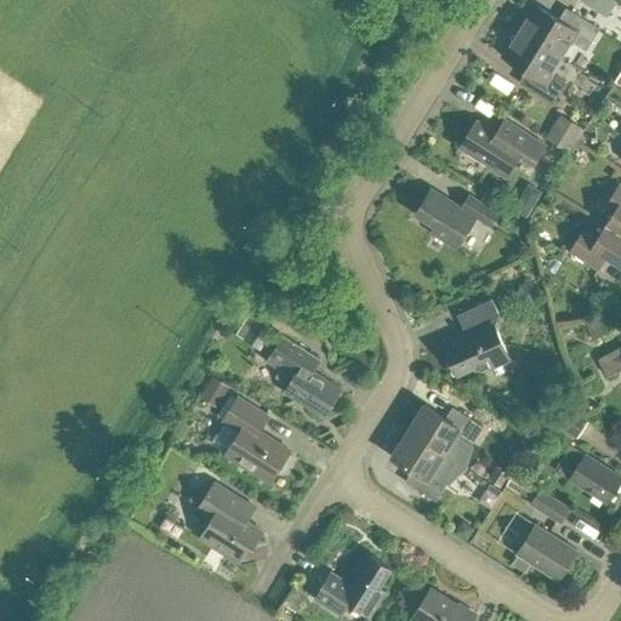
[(614,0),(577,0),(607,18),(617,3),(614,0)]
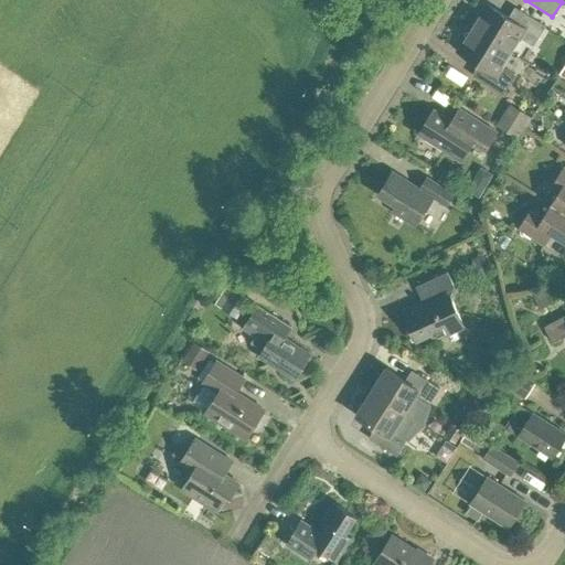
[(472,28),(510,52),(520,38),(533,46),(545,27),(520,10),(513,21),(487,4),(472,28)]
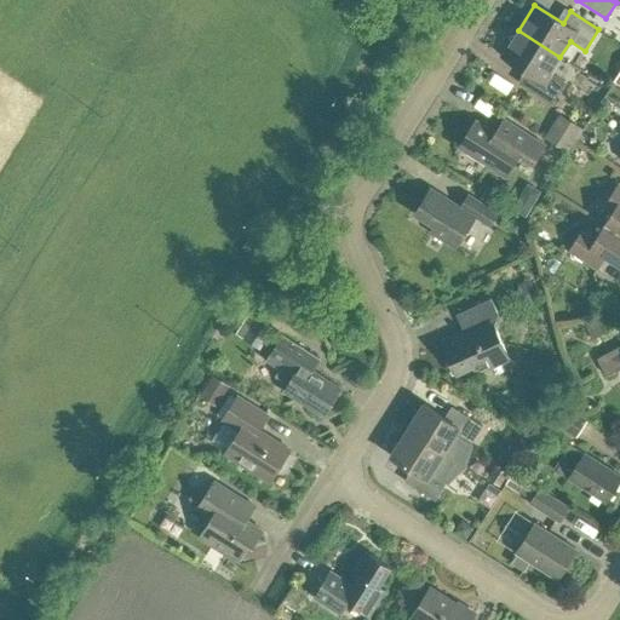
[(550,73),(560,57),(518,30),(503,57),(530,75),(523,86),(551,103),(564,82),(550,73)]
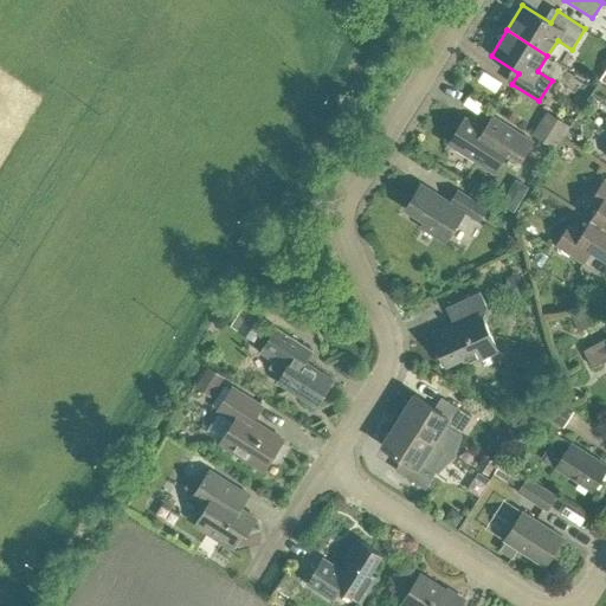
[(565,79),(580,91),(594,71),(579,60),(565,79)]
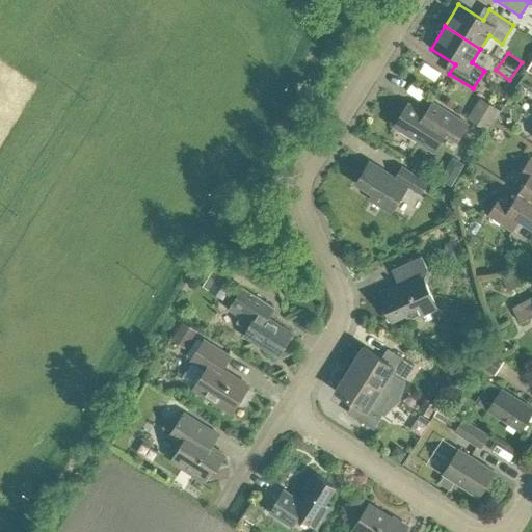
[(485,133),(498,112),(478,100),(466,121),(485,133)]
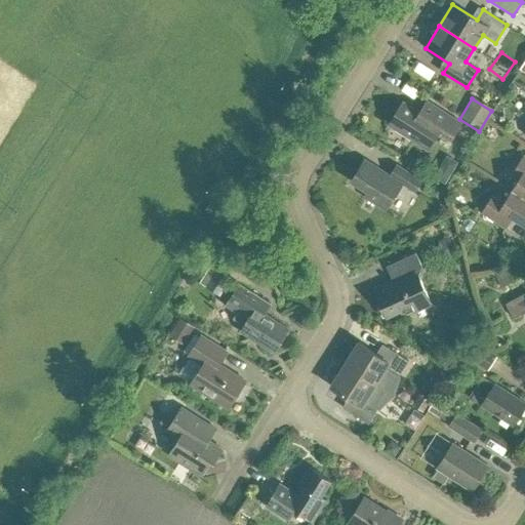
[(417,111),(402,102),(388,124),(429,150),(443,128),(453,134),(461,123),(425,99),(417,111)]
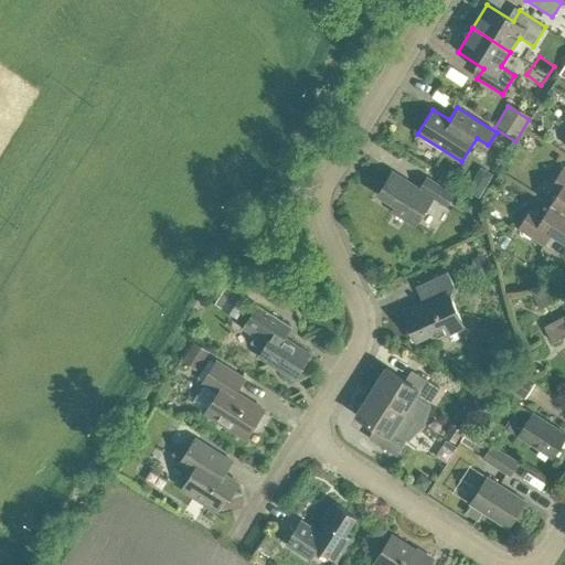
[(551,204),(564,213),(564,167),(564,166),(552,185),(560,191),(551,204)]
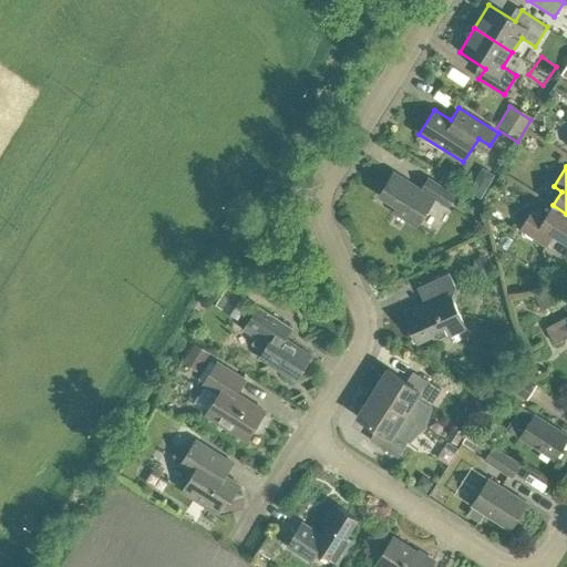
[(481,169),(467,192),(480,198),(493,176),(481,169)]
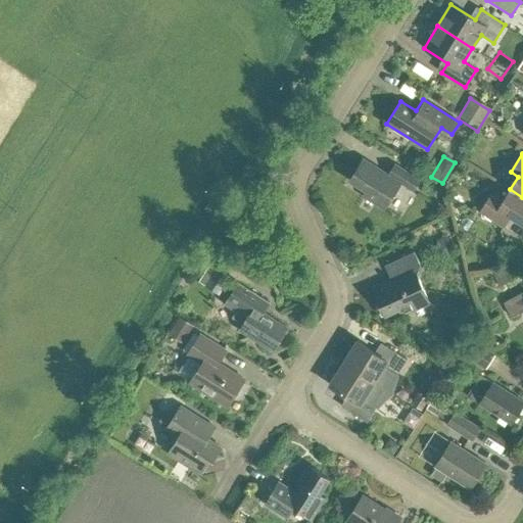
[(389,175),(364,159),(350,181),(366,191),(363,196),(383,209),(400,183),(413,190),(420,180),(395,164),(389,175)]
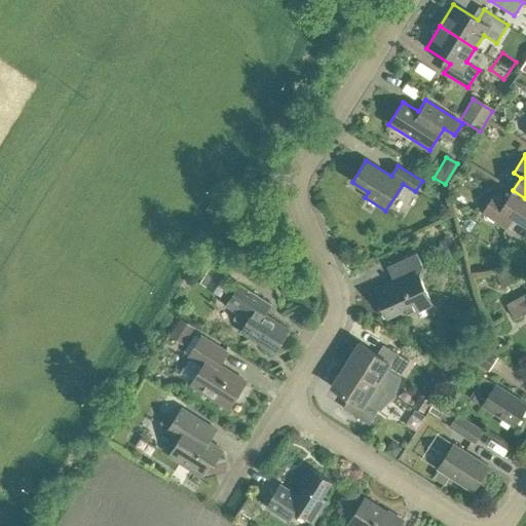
[(525,226),(525,198),(513,190),(504,202),(493,195),(482,214),(506,229),(514,219),(525,226)]
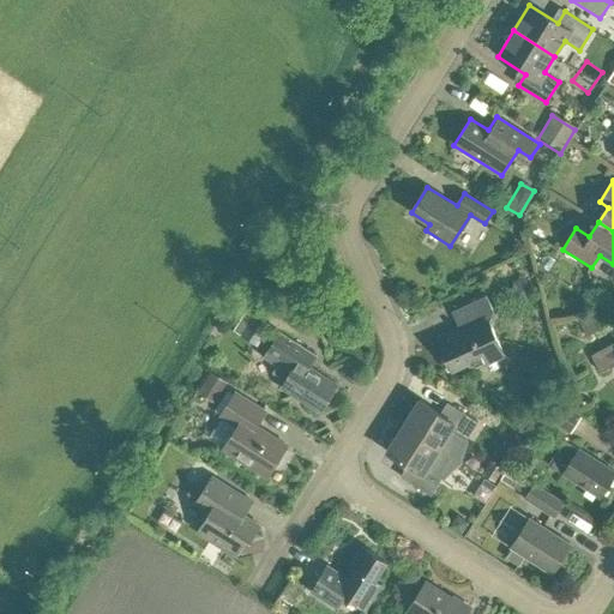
[(524,277),(512,282),(521,302),(533,298),(524,277)]
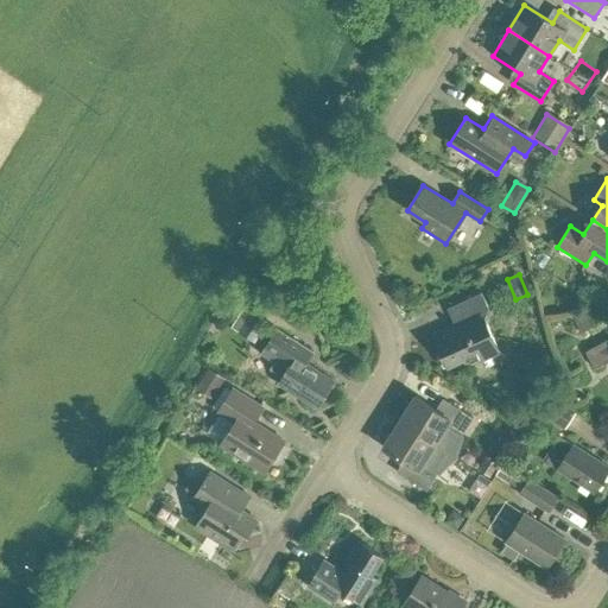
[(468,366),(499,352),(483,317),(485,317),(488,308),(481,292),(448,309),(455,325),(434,335),(448,366),(464,358),(468,366)]
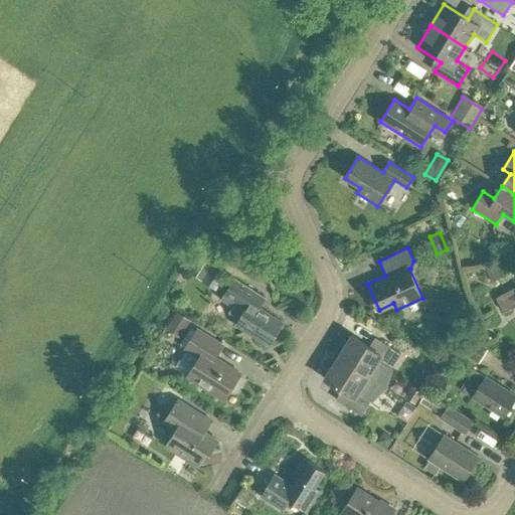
[(215,291),(226,274),(212,265),(201,282),(215,291)]
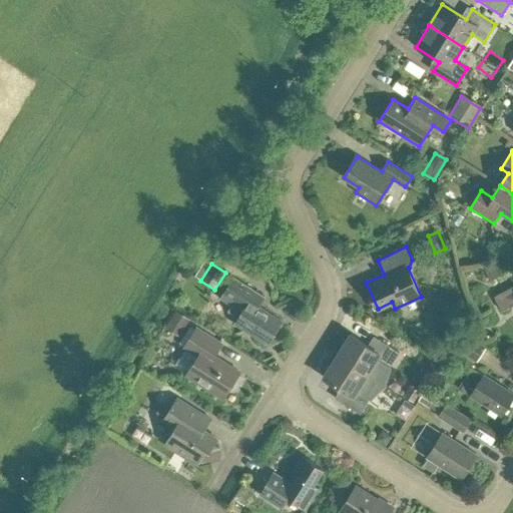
[(264,298),(244,285),(232,278),(219,299),(231,306),(227,311),(238,318),(234,324),(268,344),(282,322),(259,307),(264,298)]
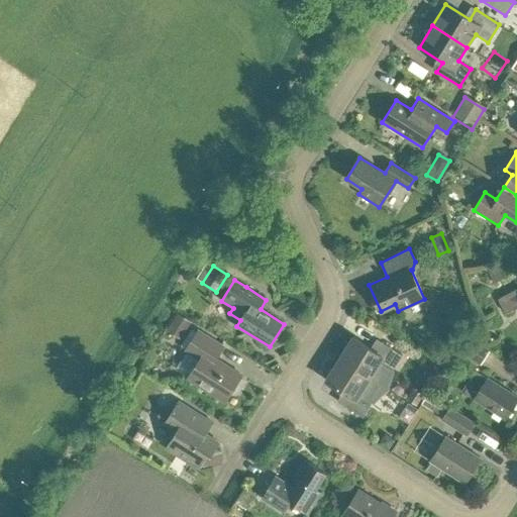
[(516,288),(498,299),(506,313),(516,306),(516,288)]
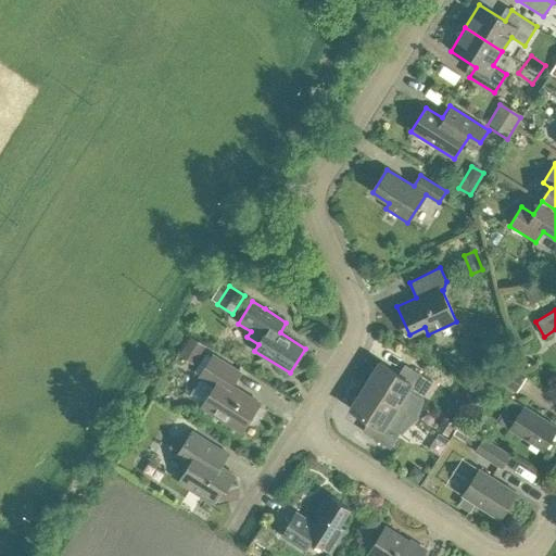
[(205,346),(191,338),(179,356),(193,365),(205,346)]
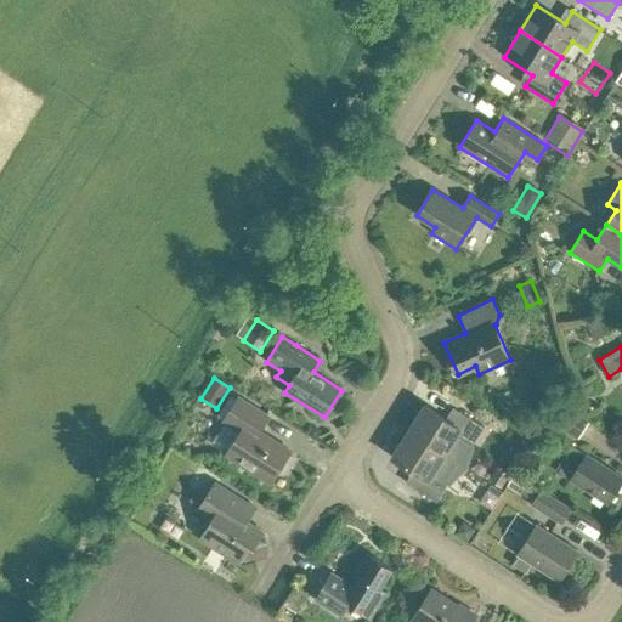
[(286,473),(293,461),(292,457),(289,454),(290,451),(260,431),(269,417),(238,397),(224,420),(241,431),(226,454),(271,484),(278,471),(282,474),(286,473)]
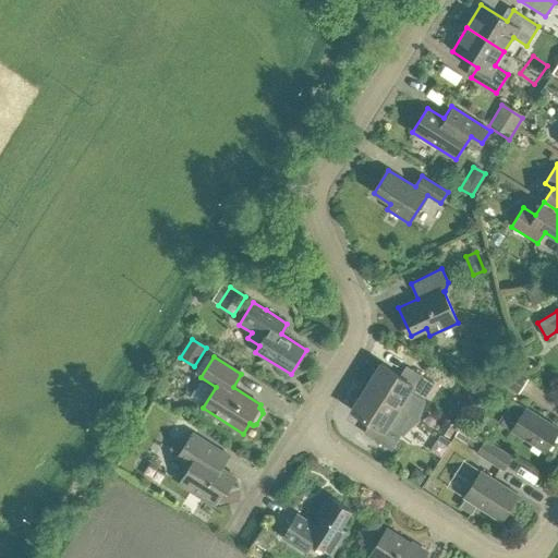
[(519,393),(528,379),(500,363),(493,378),(519,393)]
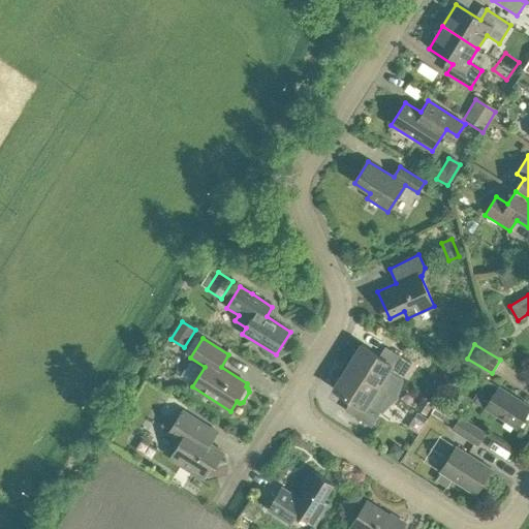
[(362,345),(347,367),(396,398),(400,381),(411,364),(390,349),(383,360),(362,345)]
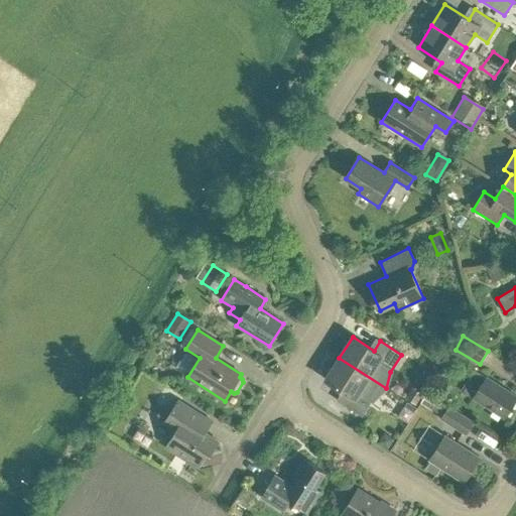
[(386,388),(339,358),(326,380),(347,393),(341,403),(362,416),(374,398),(386,388)]
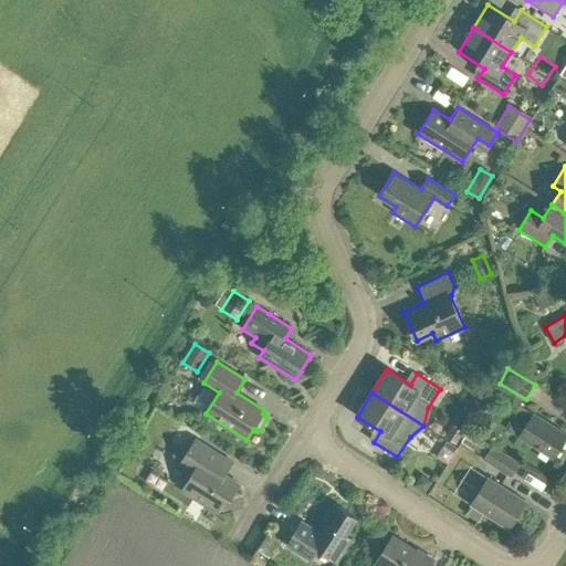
[(520,406),(515,413),(528,421),(520,435),(519,436),(554,459),(565,439),(565,433),(533,413),(520,406)]
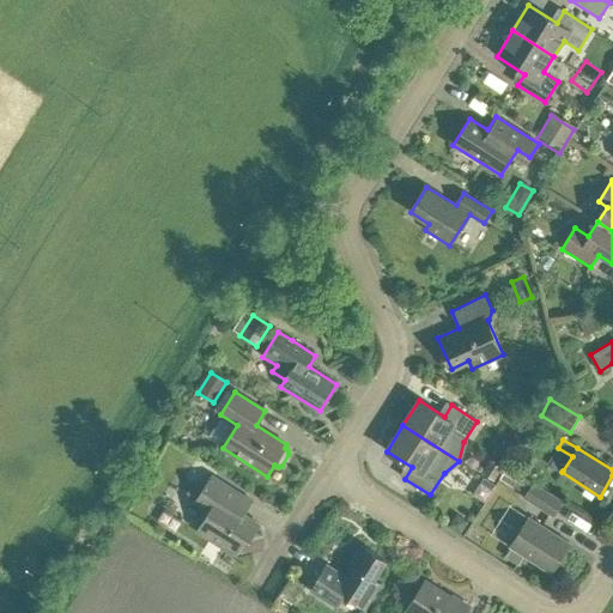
[(497,480),(503,468),(489,460),(481,472),(497,480)]
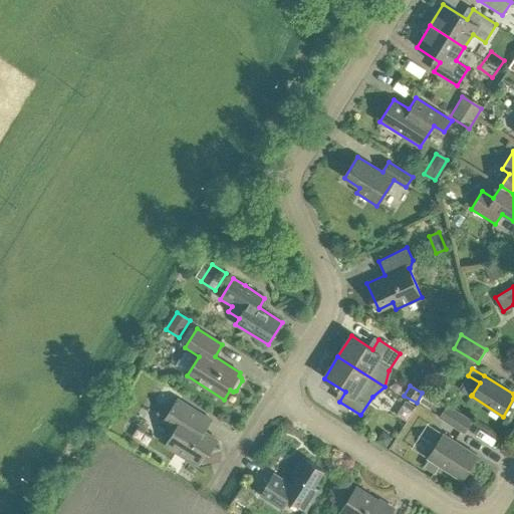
[(440,415),(446,405),(425,392),(419,402),(440,415)]
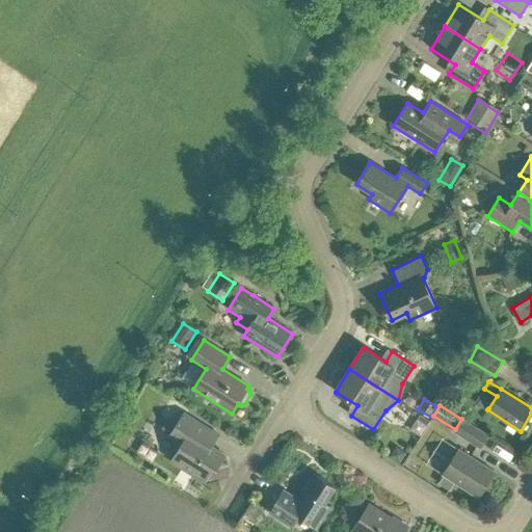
[(176,426),(166,421),(162,428),(183,442),(170,461),(204,482),(214,466),(217,468),(225,455),(211,446),(218,434),(184,413),(176,426)]
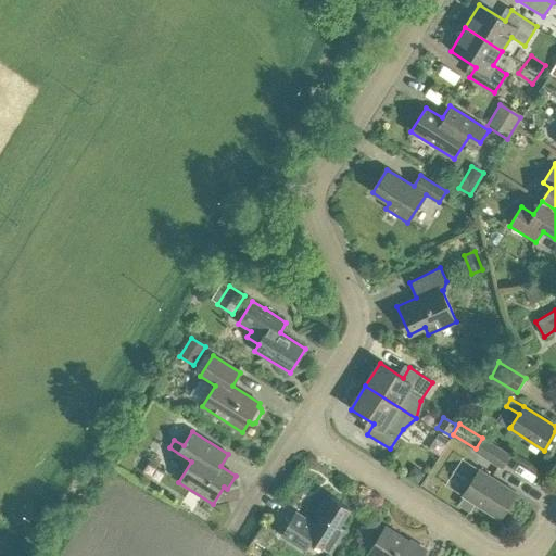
[(503,468),(512,454),(483,438),(475,452),(503,468)]
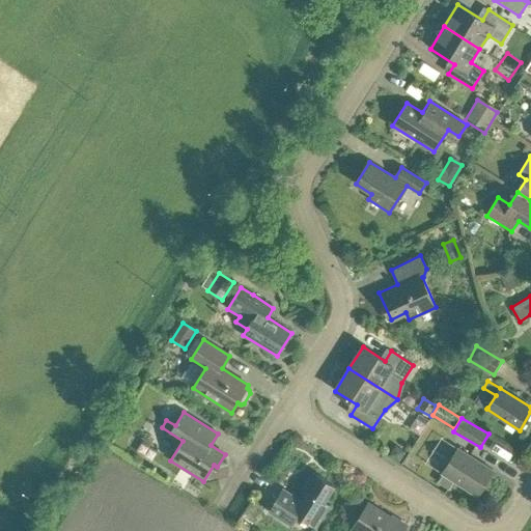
[(400,463),(407,452),(396,446),(390,455),(400,463)]
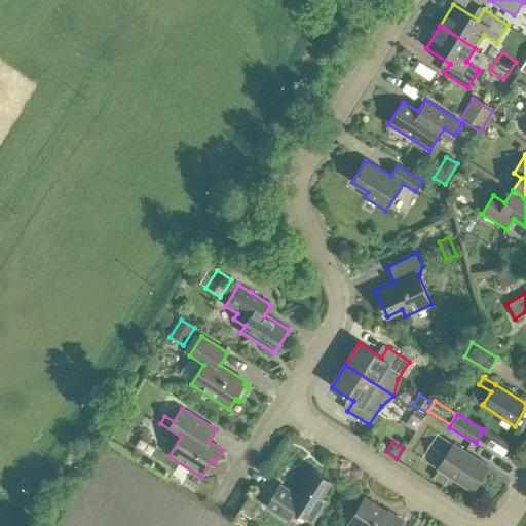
[(473,491),(489,466),(454,444),(438,468),(440,470),(451,477),(473,491)]
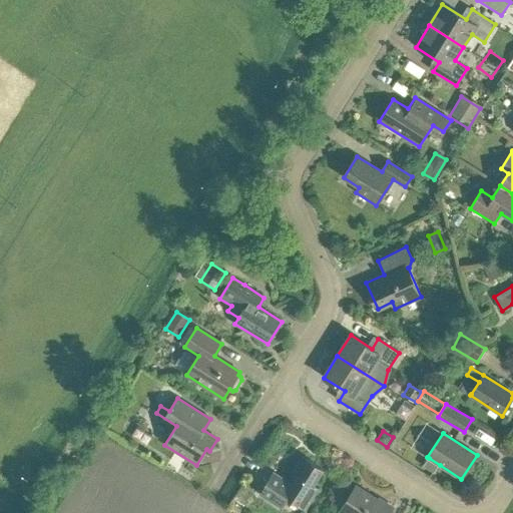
[(397,441),(392,450),(404,457),(409,449),(397,441)]
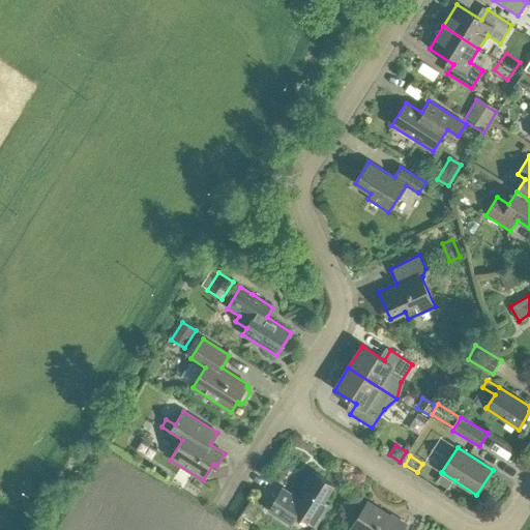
[(329,505),(323,502),(334,486),(312,471),(300,490),(306,493),(301,500),(283,489),(269,509),(288,522),(294,512),(316,526),(329,505)]
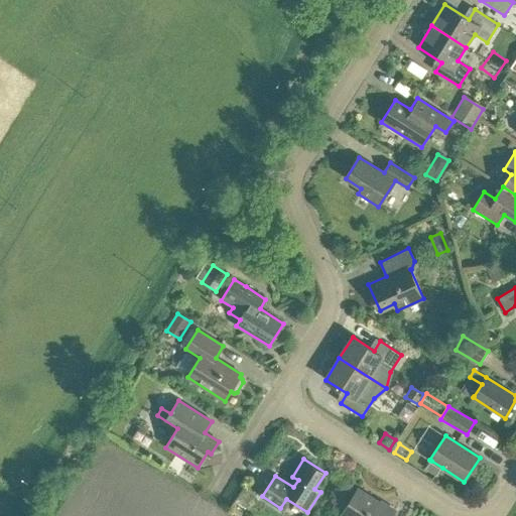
[(442,468),(431,461),(426,468),(437,475),(442,468)]
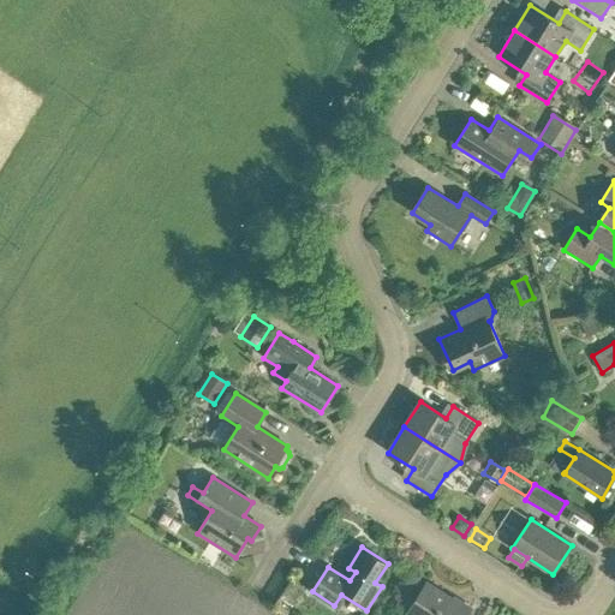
[(466,614),(470,610),(427,583),(407,613),(410,614),(466,614)]
